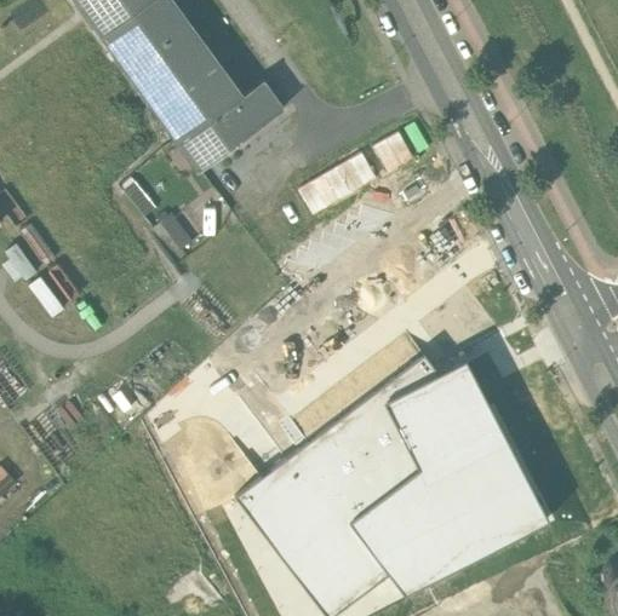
[(171,0),(72,0),(87,21),(200,174),(285,113),(264,85),(244,99),(171,0)]
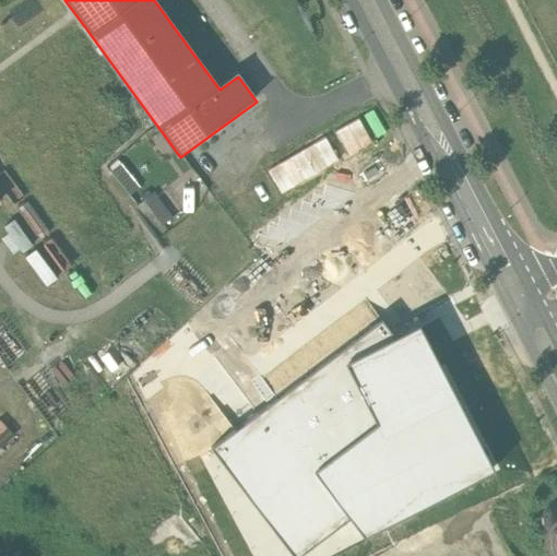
[(167,225),(181,210),(162,191),(146,206),(167,225)]
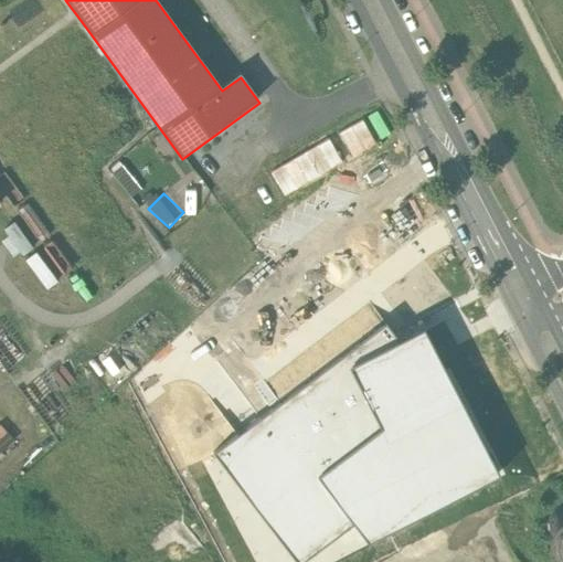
[(309,561),(357,527),(370,543),(499,477),(461,404),(464,403),(425,329),(400,341),(388,325),(215,456),(295,561),(309,561)]
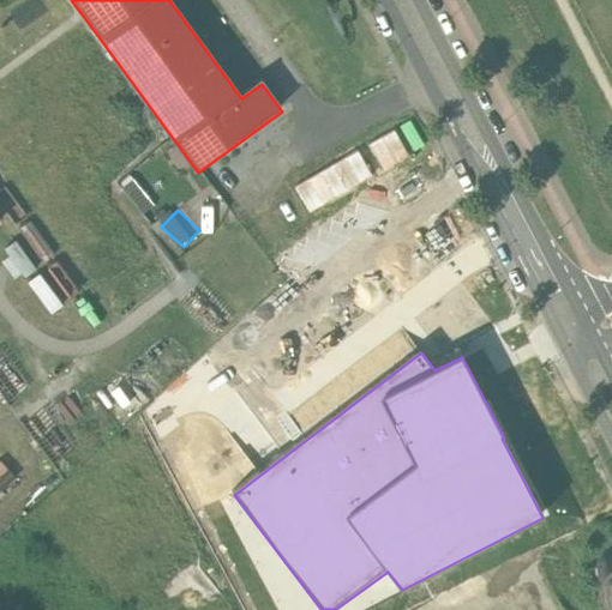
[(6,460),(0,466),(0,500),(24,478),(6,460)]
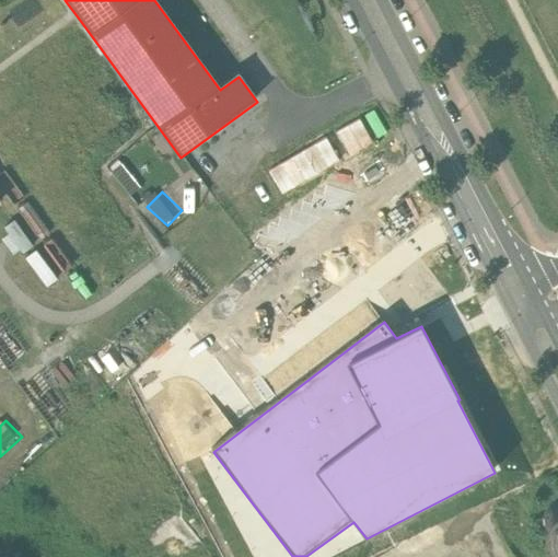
[(557,507),(551,510),(547,515),(544,521),(544,528),(546,534),(549,538),(555,543),(557,544),(557,507)]
